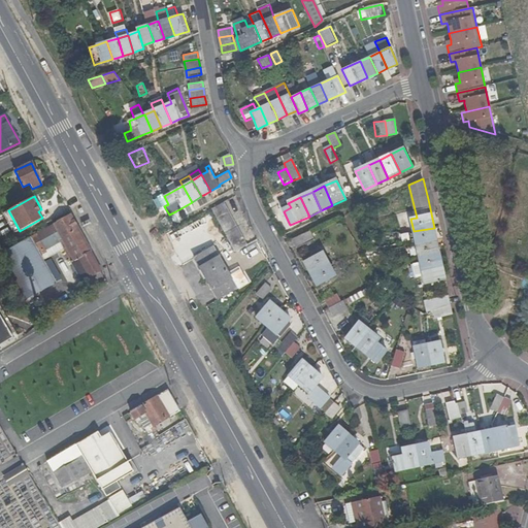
[(242,248),(219,204),(206,211),(230,254),(242,248)]
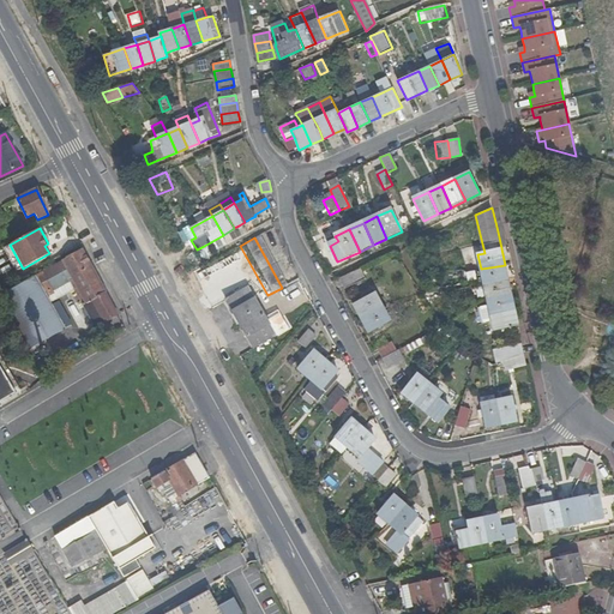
[(67,282),(94,329),(116,315),(98,284),(84,259),(79,251),(0,296),(0,299),(29,349),(62,331),(36,286),(38,284),(43,294),(48,292),(49,293),(67,282)]
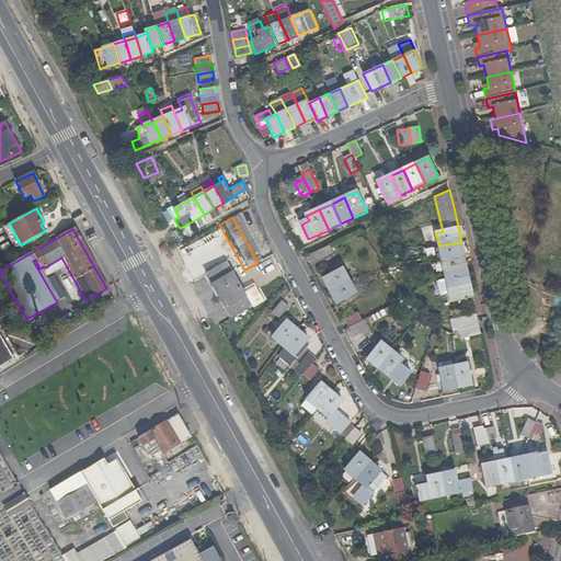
[(462,249),(461,242),(439,245),(443,260),(464,255),(462,249)]
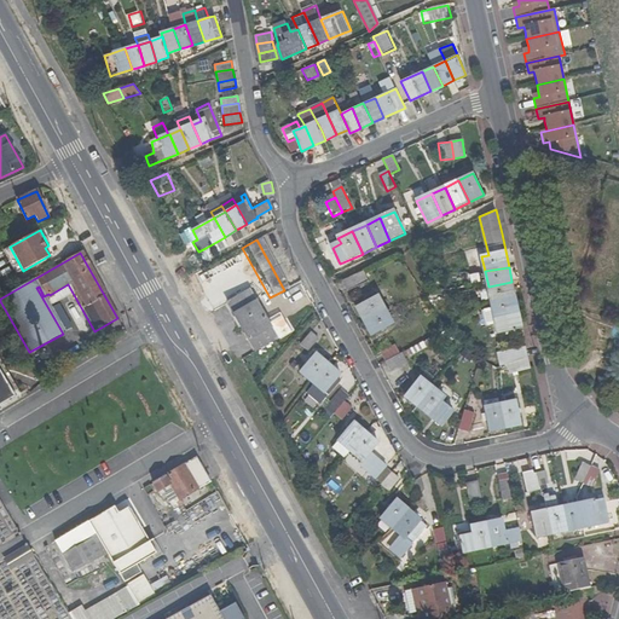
[(369,281),(364,270),(343,279),(348,290),(369,281)]
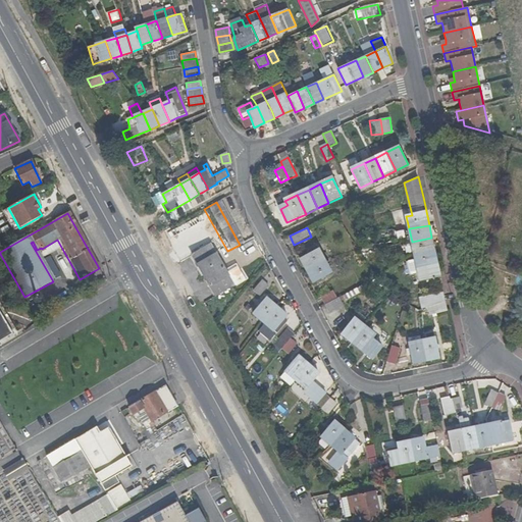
[(372,239),(372,229),(361,229),(361,239),(372,239)]
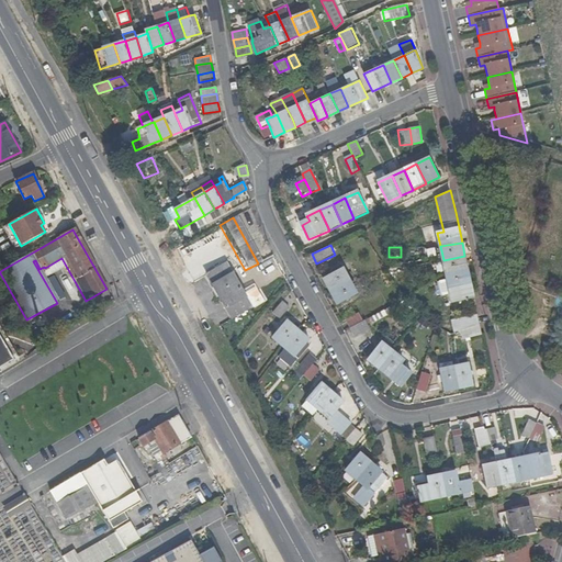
[(467,265),(464,256),(444,260),(446,273),(468,270),(467,265)]
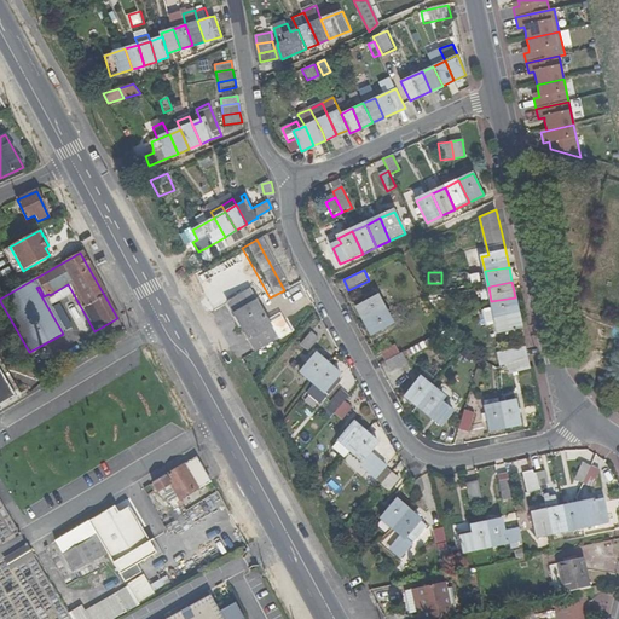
[(244,293),(223,305),(249,353),(271,341),(244,293)]
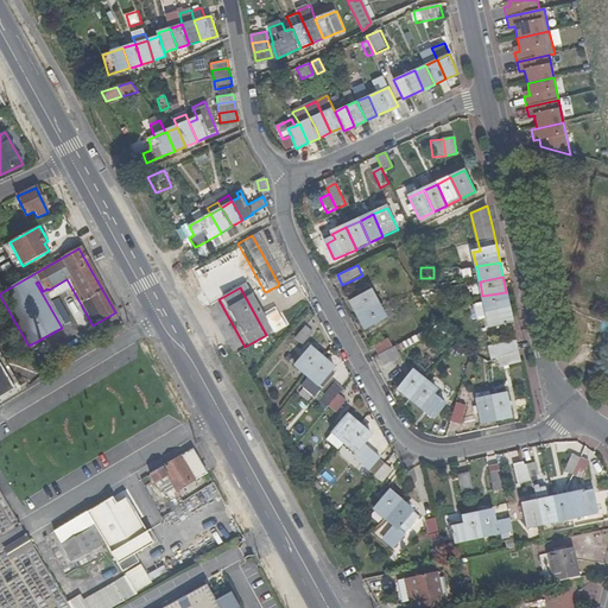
[(372,290),(350,302),(358,315),(379,303),(372,290)]
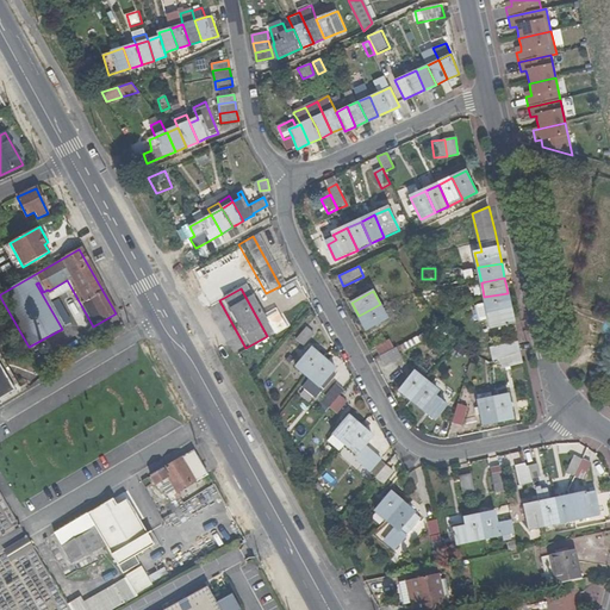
[(511,309),(508,293),(484,297),(487,313),(511,309)]
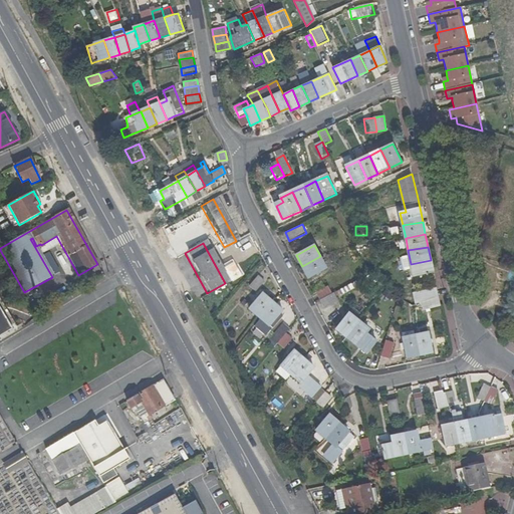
[(326,268),(320,256),(302,266),(308,278),(326,268)]
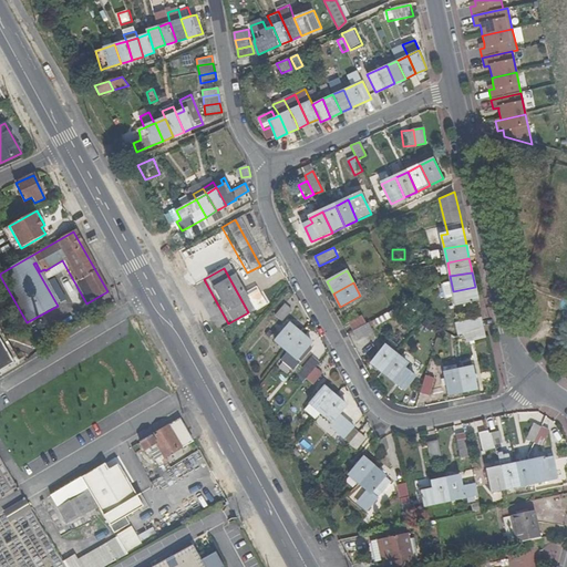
[(289,305),(282,298),(272,309),(279,316),(289,305)]
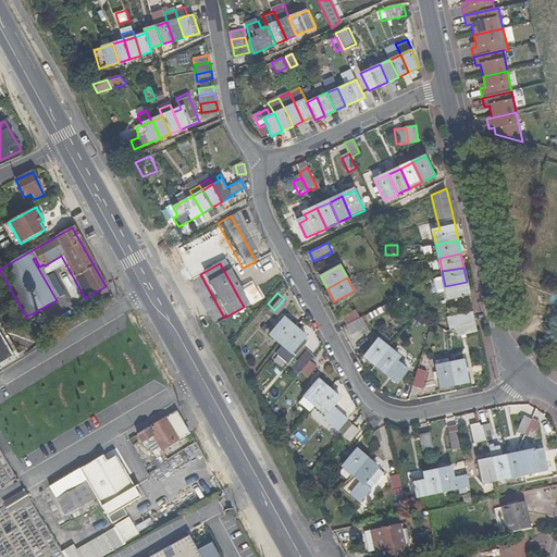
[(344,317),(347,324),(360,318),(357,310),(344,317)]
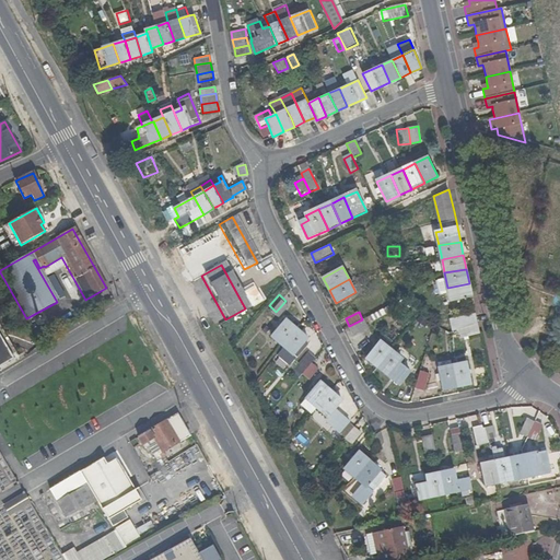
[(454,321),(457,329),(478,323),(476,314),(454,321)]
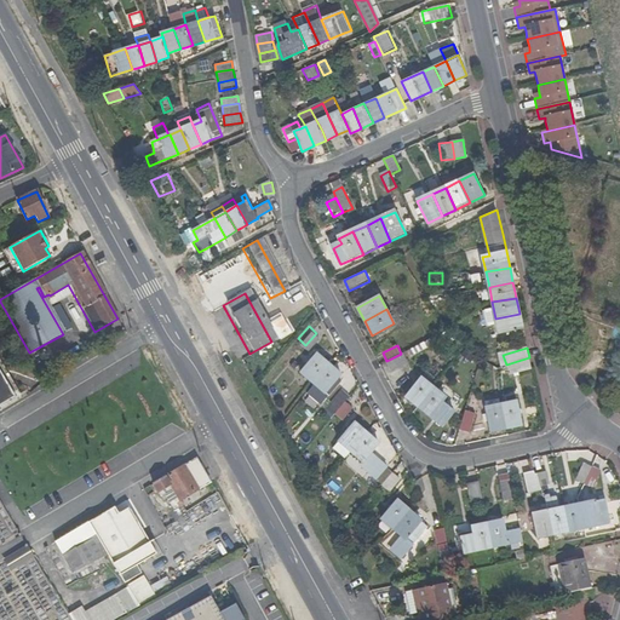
[(403,352),(401,354),(386,361),(392,372),(408,362),(403,352)]
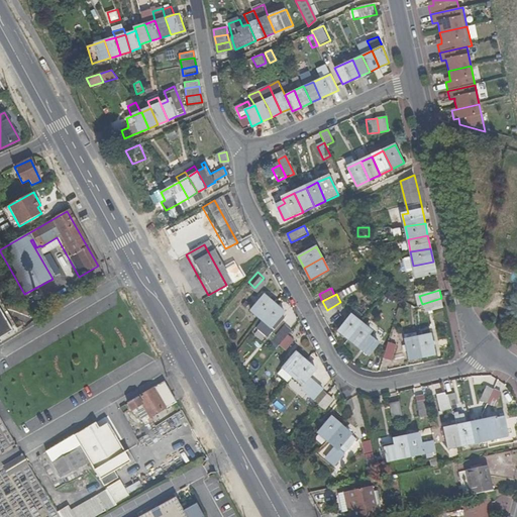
[(251,311),(262,319),(275,302),(264,295),(251,311)]
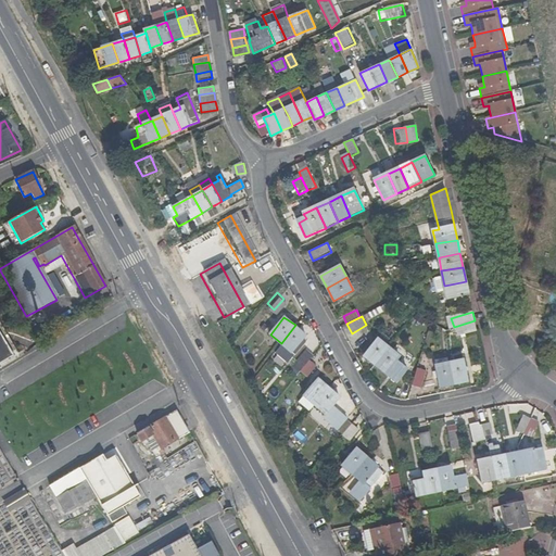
[(258,323),(261,332),(270,330),(268,320),(258,323)]
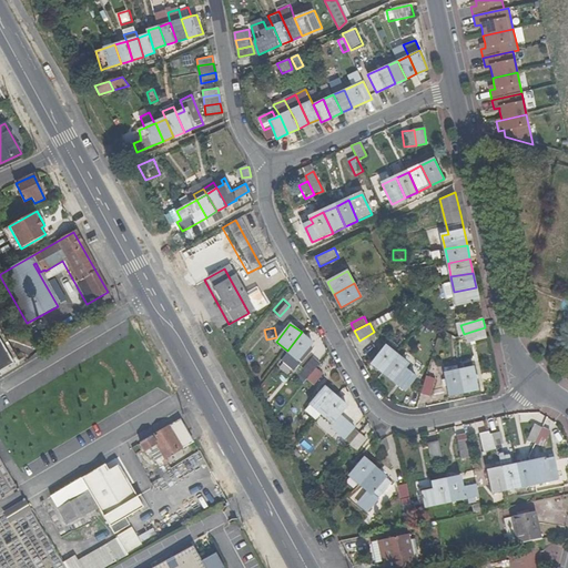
[(467,345),(487,338),(485,327),(464,334),(467,345)]
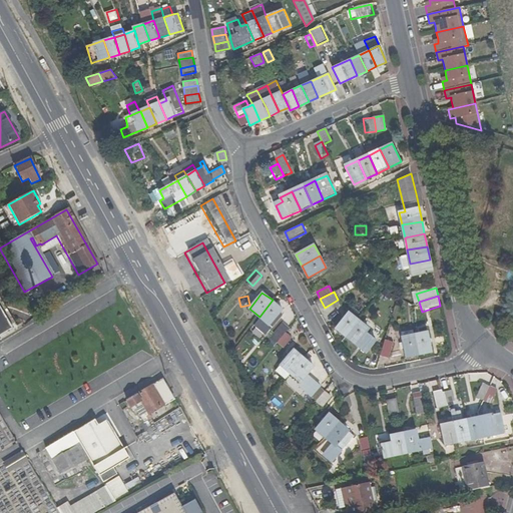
[(283,309),(273,300),(260,317),(271,325),(276,318),(279,320),(283,315),(280,312),(283,309)]
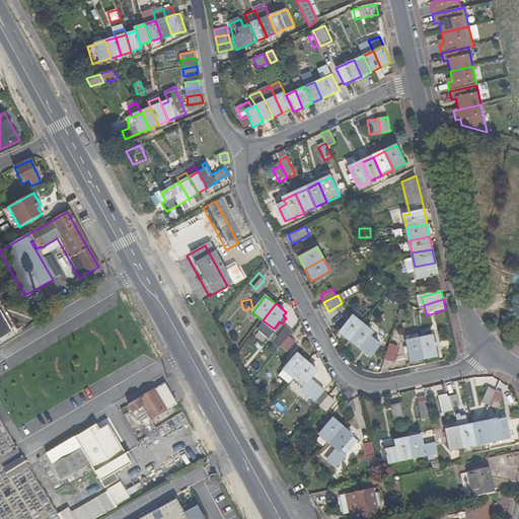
[(0,341),(13,334),(0,311),(0,341)]
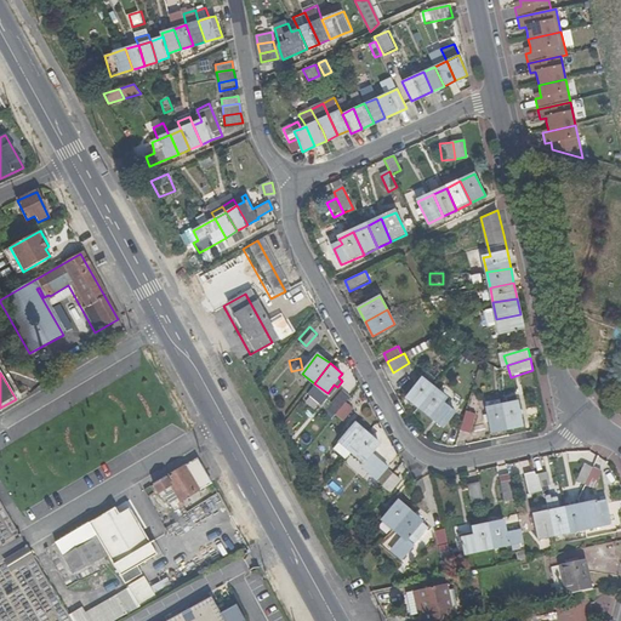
[(422,379),(406,397),(419,408),(434,388),(422,379)]
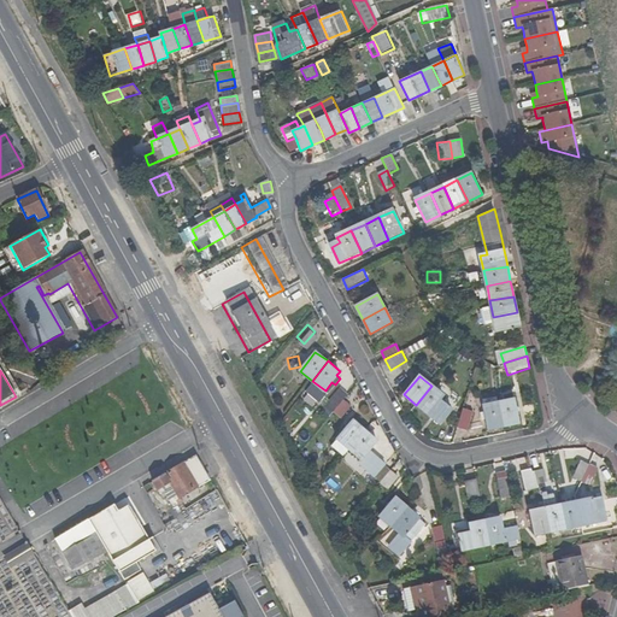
[(338,406),(342,399),(348,393),(340,386),(329,399),(338,406)]
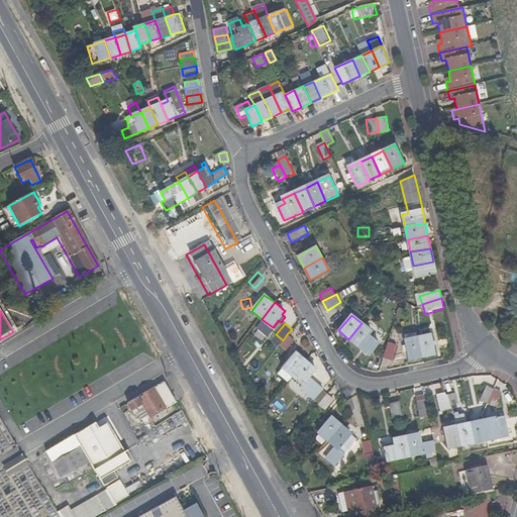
[(372,332),(362,323),(348,339),(359,347),(372,332)]
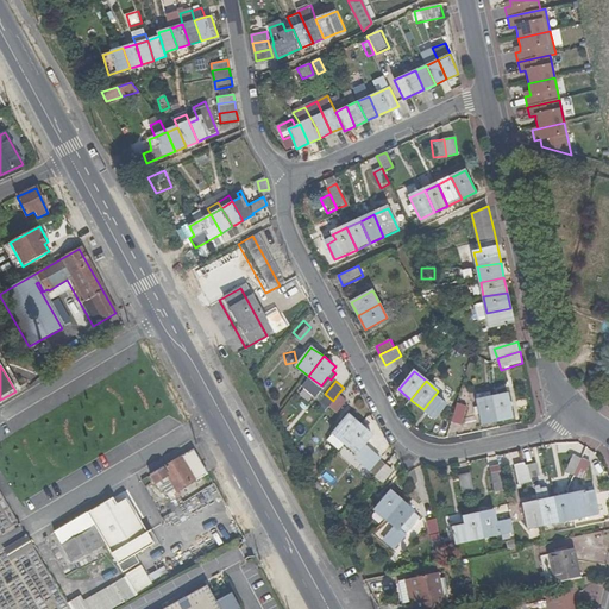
[(346,400),(338,394),(333,401),(328,406),(337,412),(346,400)]
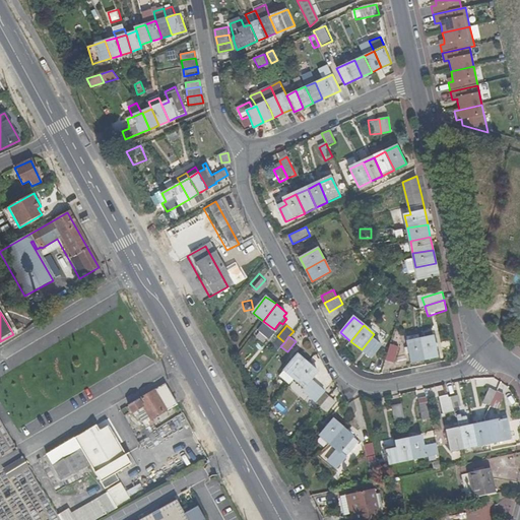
[(435,336),(421,339),(425,359),(438,356),(435,336)]
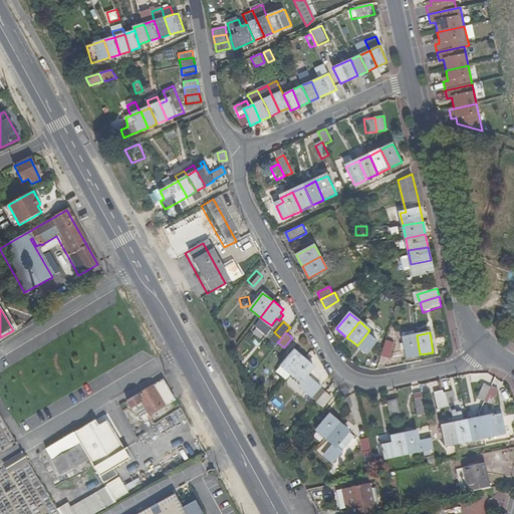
[(404,337),(407,357),(420,354),(417,335),(404,337)]
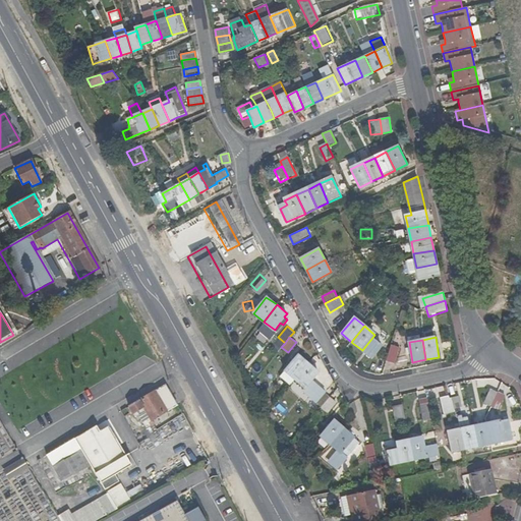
[(398,348),(390,346),(386,358),(395,360),(398,348)]
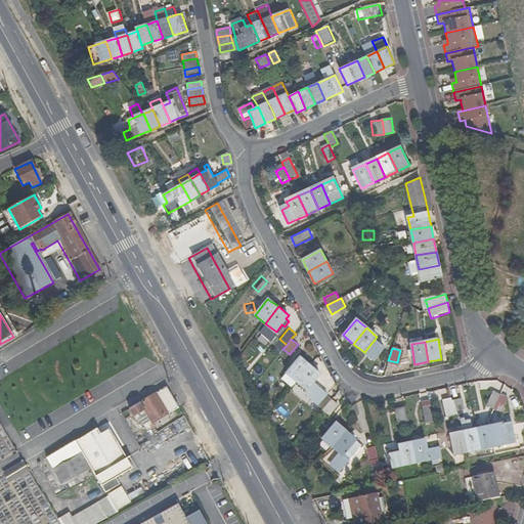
[(281,379),(292,387),(298,381),(311,366),(301,357),(281,379)]
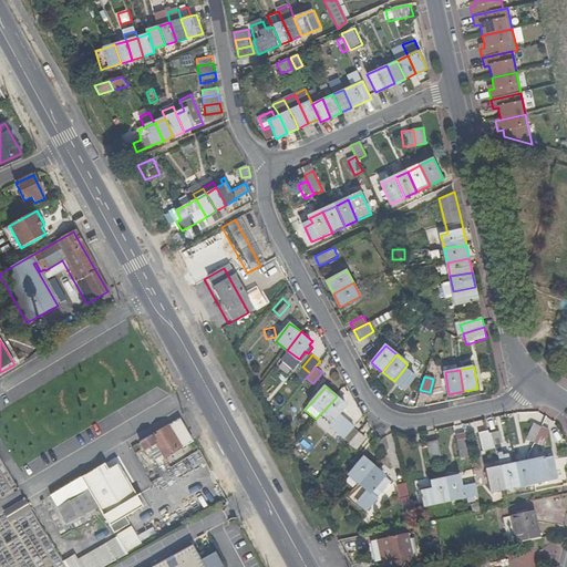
[(337,397),(322,412),(332,422),(330,425),(343,436),(353,425),(340,413),(347,405),(337,397)]
